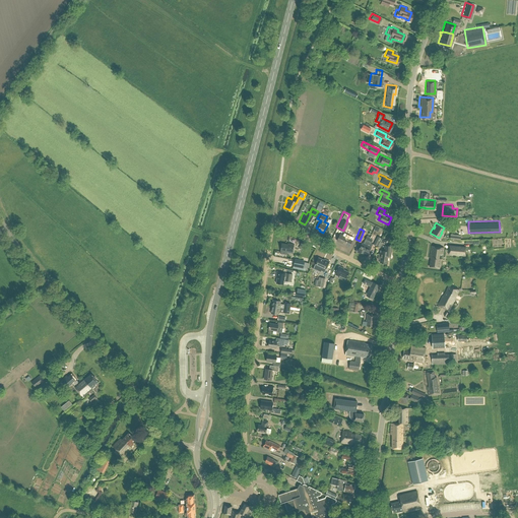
[(350,238),(338,232),(335,239),(347,245),(350,238)]
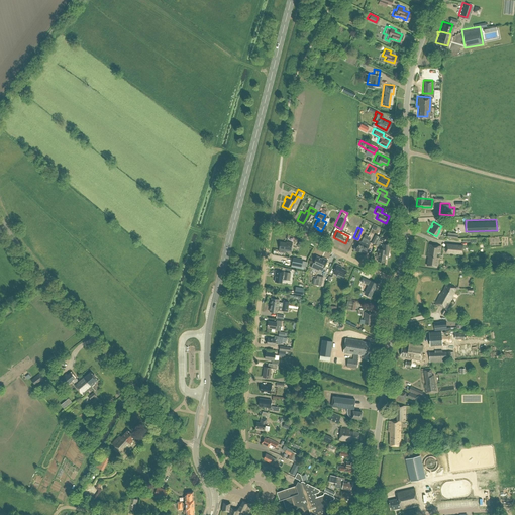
[(357,251),(366,235),(363,233),(358,241),(357,240),(356,242),(354,241),(351,248),(357,251)]
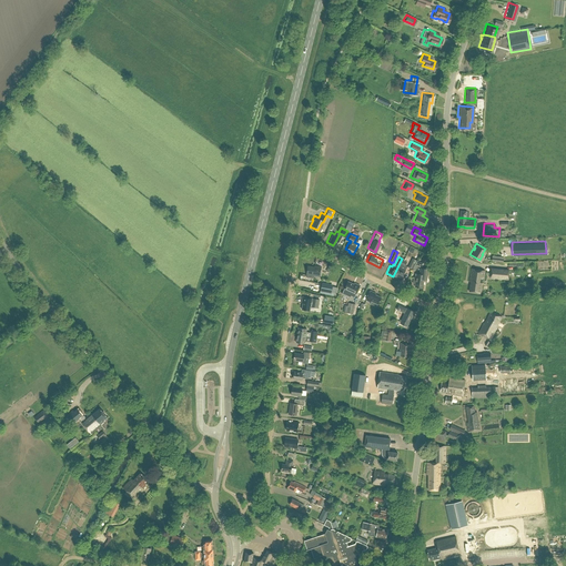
[(405,260),(402,259),(393,276),(398,279),(403,268),(405,264),(403,263),(405,260)]
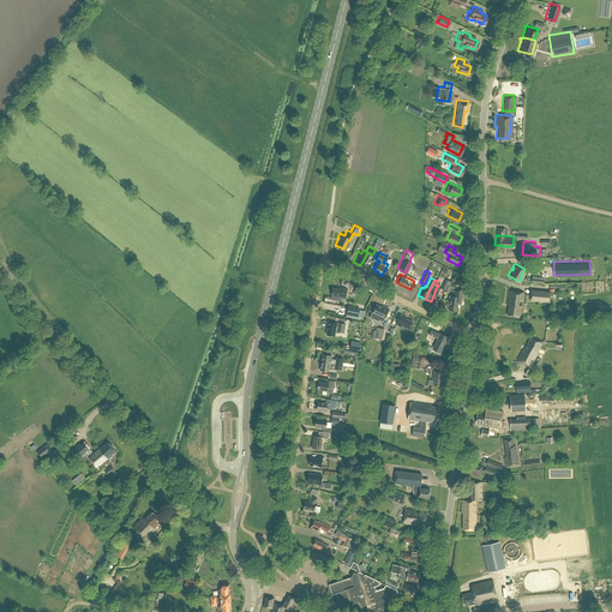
[(345,286),(337,285),(337,286),(330,285),(329,293),(337,295),(337,297),(343,297),(345,286)]
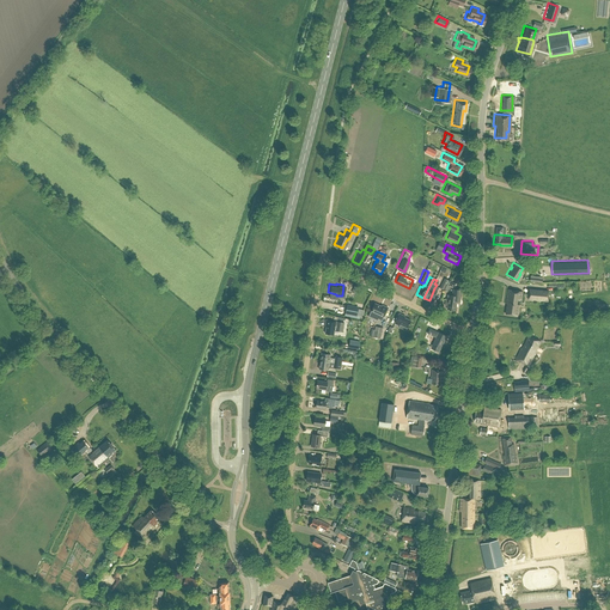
[(547,288),(526,286),(525,298),(546,299),(547,288)]
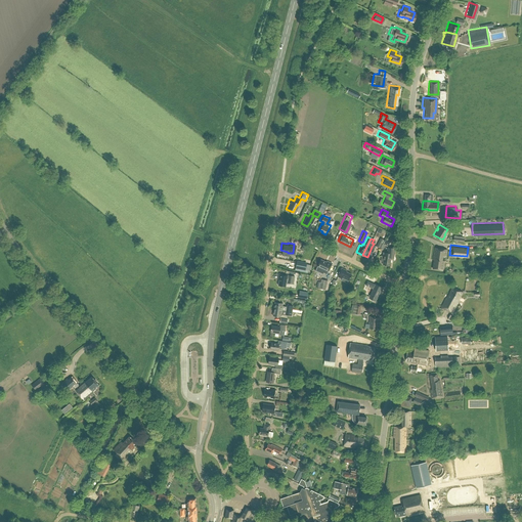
[(380,254),(379,259),(381,260),(381,263),(388,264),(389,256),(392,257),(392,252),(392,246),(386,246),(385,255),(380,254)]
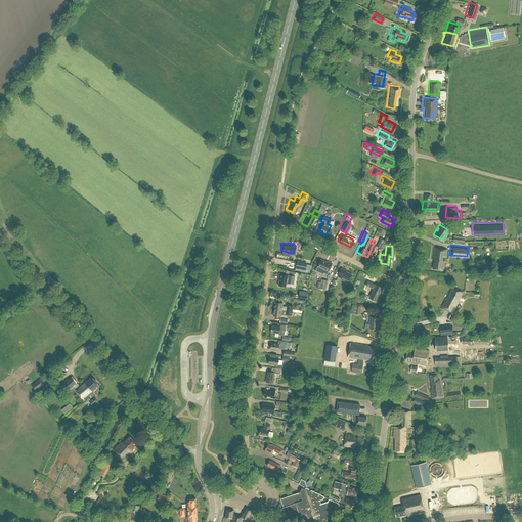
[(432,258),(431,267),(440,268),(442,259),(443,260),(445,248),(433,246),(431,258),(432,258)]
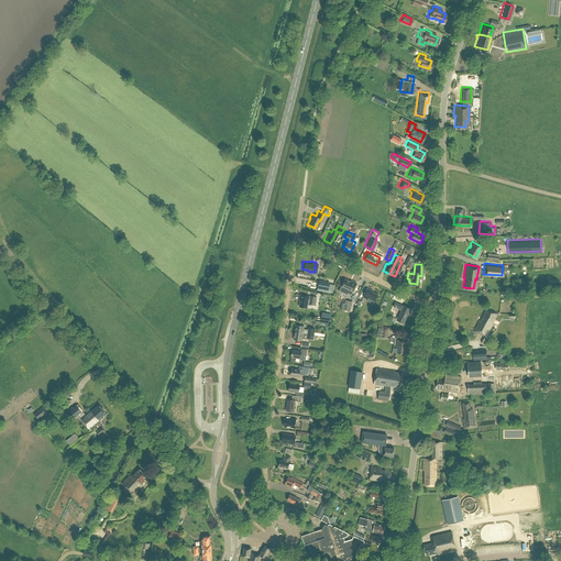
[(349,279),(342,276),(339,284),(347,287),(345,288),(351,290),(354,281),(349,278),(349,279)]
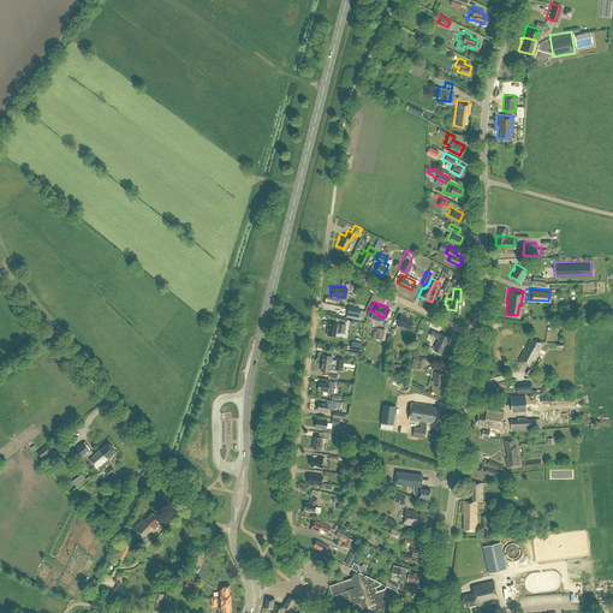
[(358,307),(346,304),(344,316),(356,317),(358,307)]
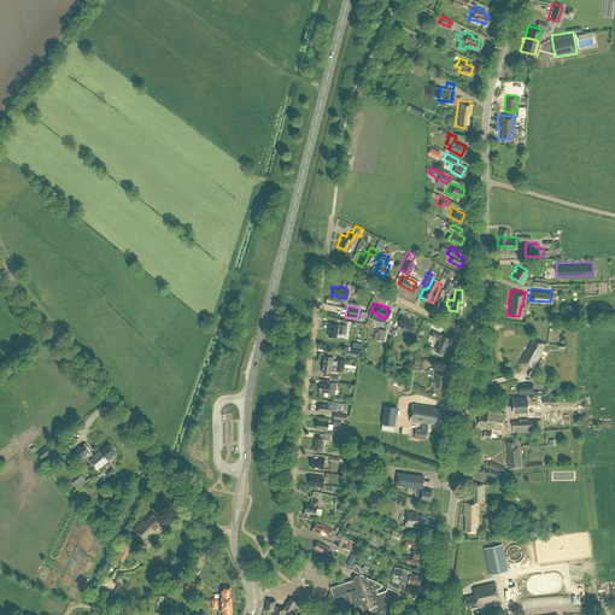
[(406,317),(400,314),(396,323),(400,326),(400,324),(409,328),(413,321),(406,318),(406,317)]
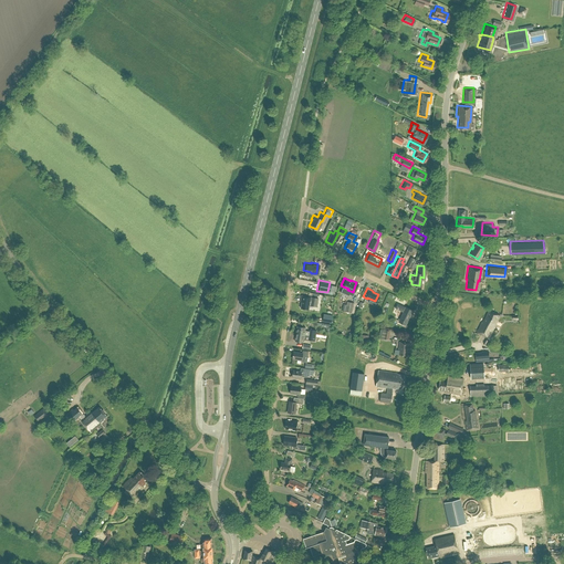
[(309,292),(303,291),(303,294),(300,293),(299,300),(300,300),(299,306),(306,307),(307,303),(315,304),(316,296),(309,295),(309,292)]
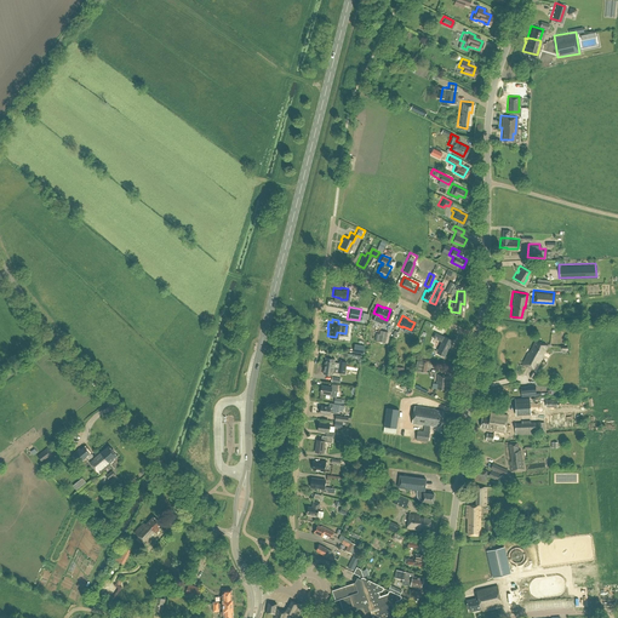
[(373,331),(372,338),(376,339),(383,341),(385,330),(378,328),(378,332),(373,331)]
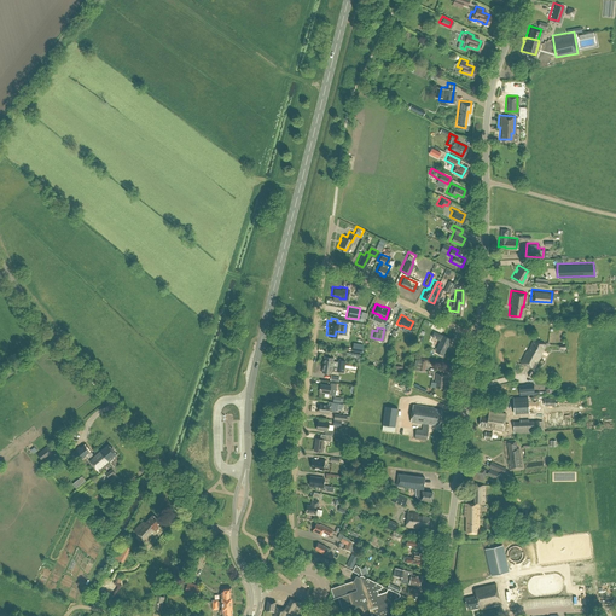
[(449,338),(440,333),(437,338),(439,338),(435,347),(442,350),(446,344),(447,344),(449,338)]
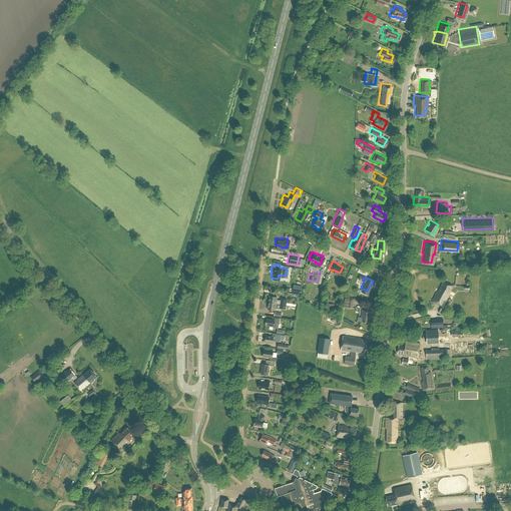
[(451,284),(442,279),(436,291),(435,290),(430,301),(441,306),(447,293),(451,284)]
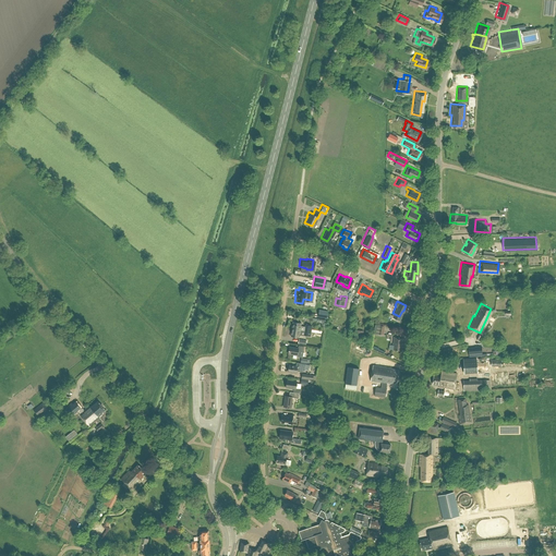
[(290,327),(301,329),(301,327),(299,327),(299,321),(297,321),(297,318),(295,317),(292,317),(291,319),(290,327)]
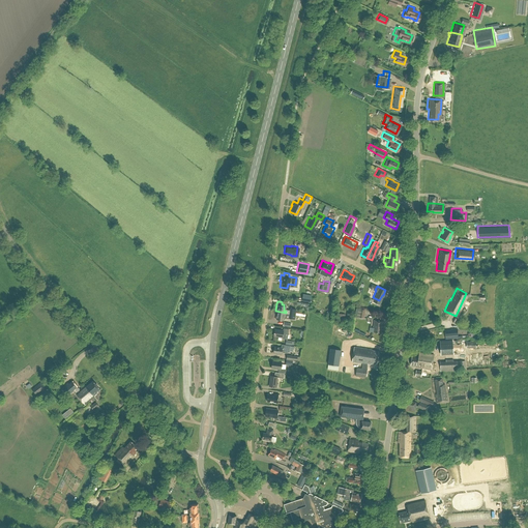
[(363,309),(354,306),(353,315),(362,317),(363,309)]
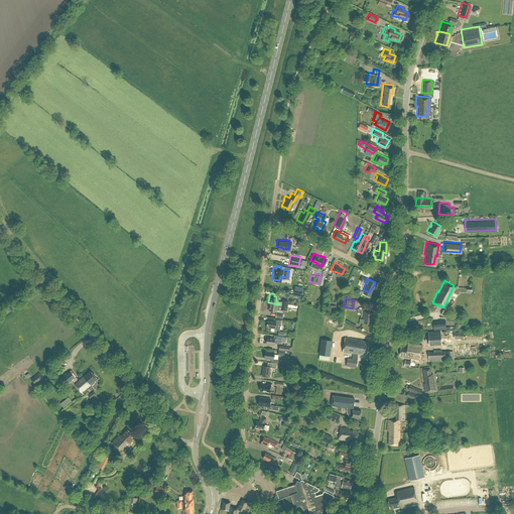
[(372,310),(362,309),(361,317),(362,317),(362,322),(369,323),(370,316),(371,316),(372,310)]
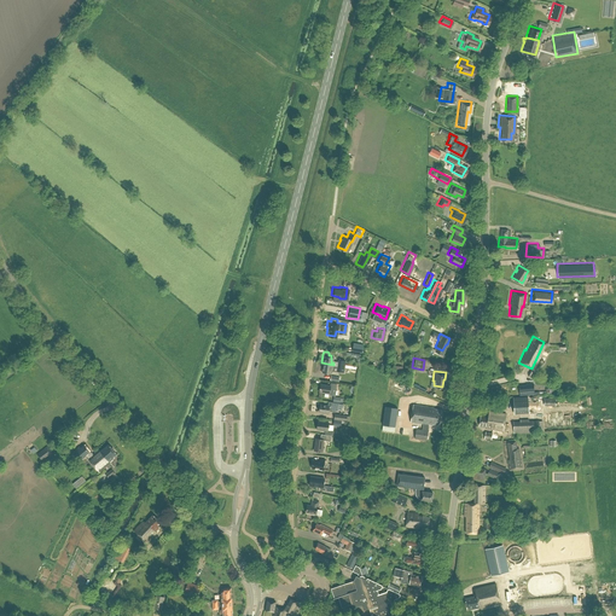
[(335,382),(329,382),(329,383),(319,382),(318,390),(327,391),(327,393),(332,394),(335,382)]
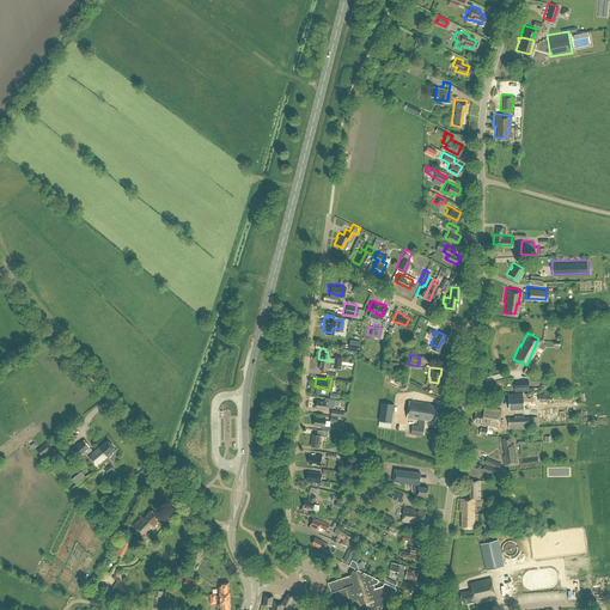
[(528,389),(526,378),(519,378),(519,379),(512,380),(512,390),(528,389)]
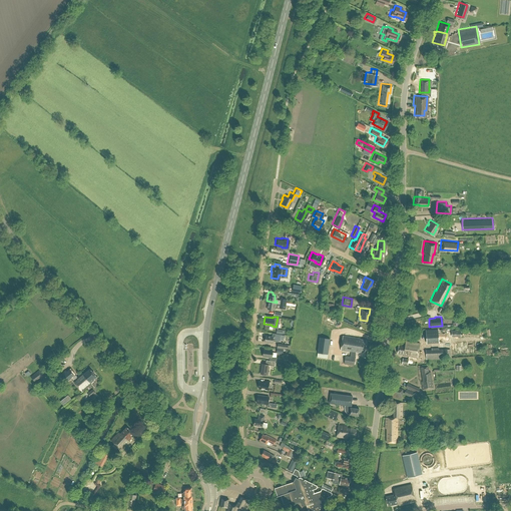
[(437,338),(436,327),(424,328),(425,339),(437,338)]
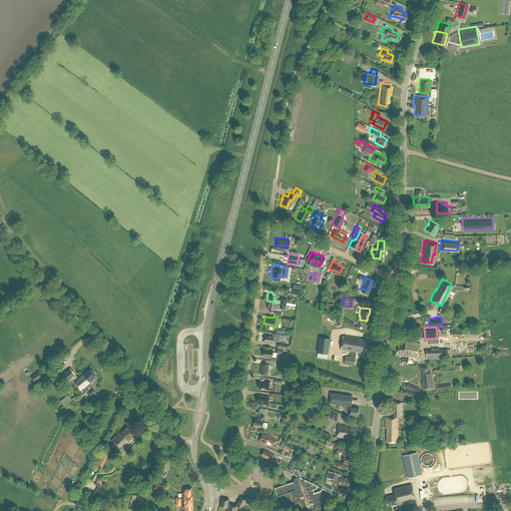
[(271,332),(271,335),(264,334),(263,340),(271,341),(271,340),(274,340),(279,339),(280,333),(271,332)]
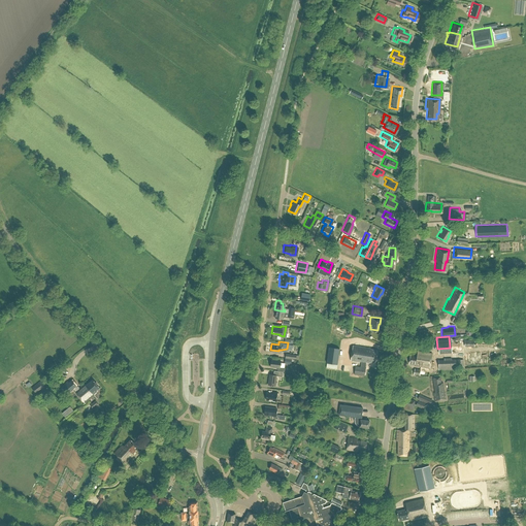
[(367,346),(351,343),(349,359),(359,360),(358,365),(353,364),(352,372),(362,373),(364,360),(368,361),(368,360),(373,361),(374,349),(370,348),(367,346)]
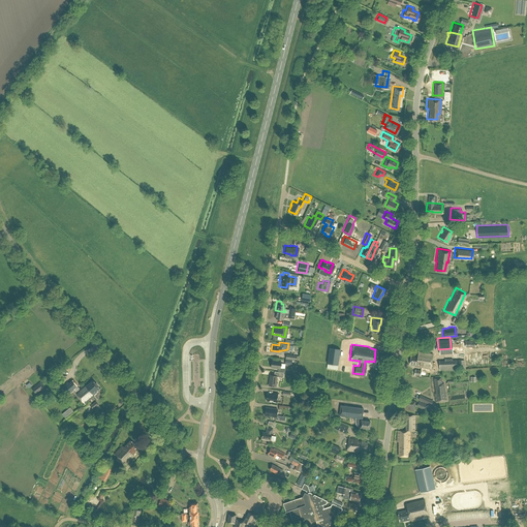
[(339,347),(328,346),(326,362),(336,363),(339,347)]
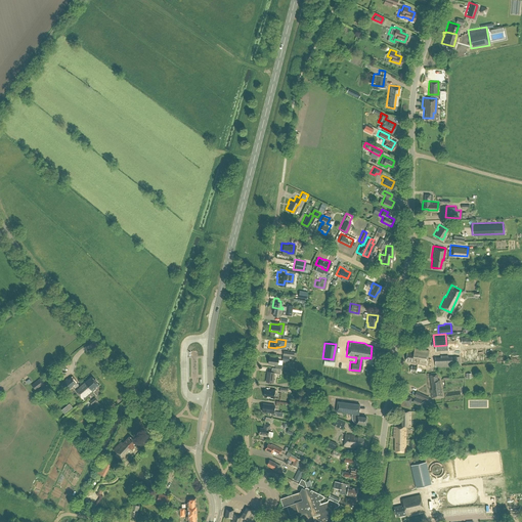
[(427,349),(412,347),(411,351),(405,350),(404,359),(410,360),(410,361),(425,363),(427,349)]
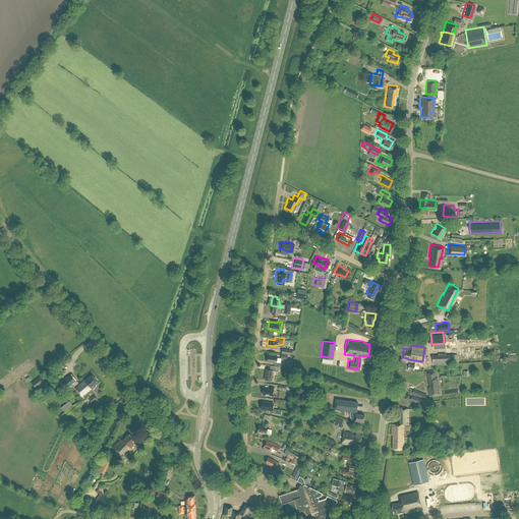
[(453,362),(452,352),(430,353),(431,363),(453,362)]
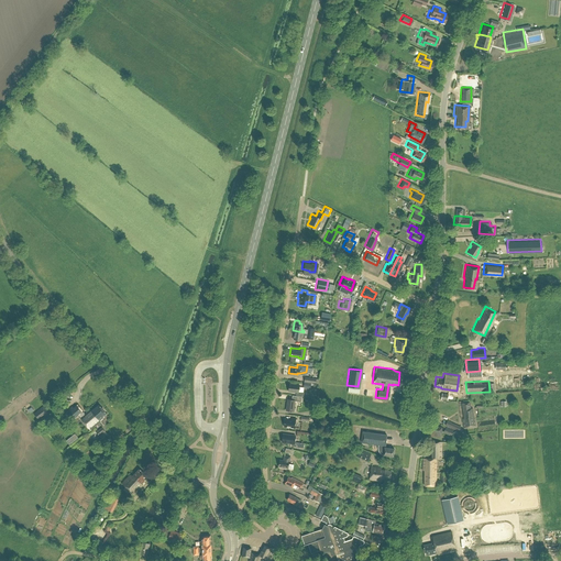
[(286,388),(295,389),(295,393),(301,394),(301,391),(297,389),(297,383),(287,382),(286,388)]
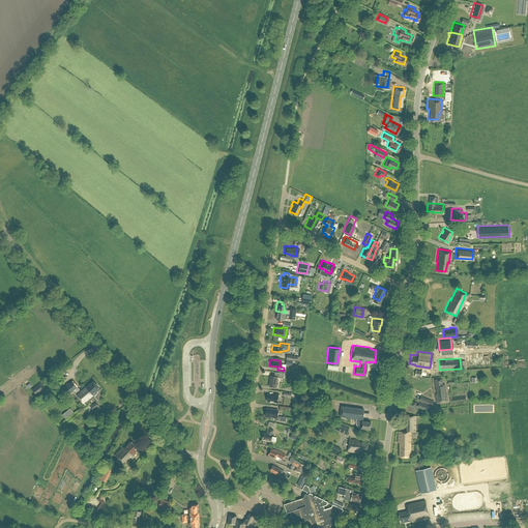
[(282,372),(273,371),(272,375),(269,374),(267,384),(274,385),(275,376),(282,377),(282,372)]
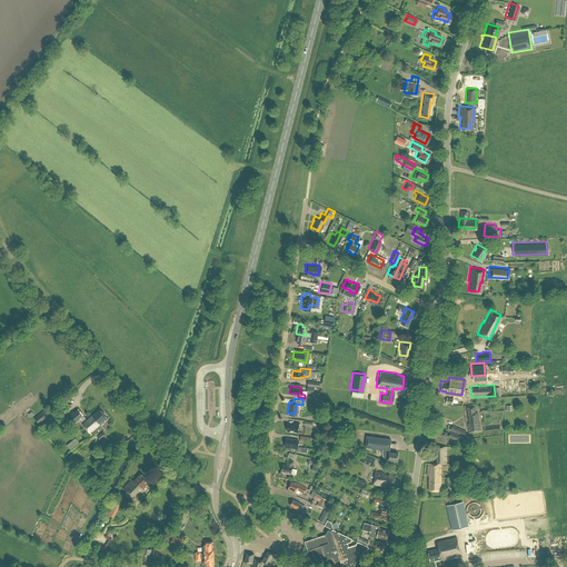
[(474,411),(473,405),(466,406),(467,421),(466,421),(467,430),(478,429),(476,410),(474,411)]
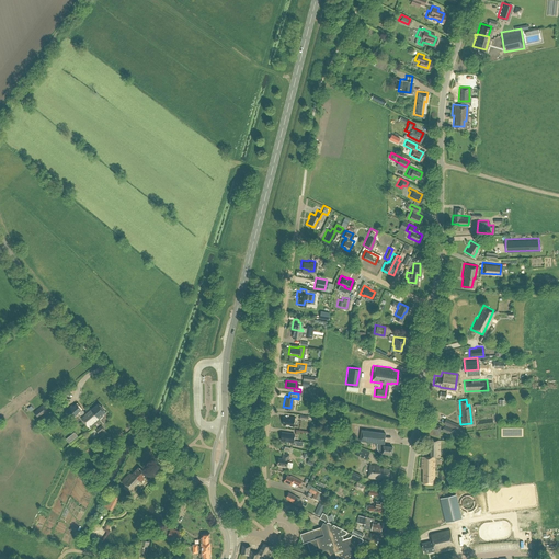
[(104,410),(97,401),(89,408),(87,407),(81,411),(79,409),(73,402),(71,405),(70,402),(64,408),(71,417),(75,414),(73,413),(76,411),(78,413),(78,414),(88,426),(98,418),(98,417),(101,413),(104,410)]
